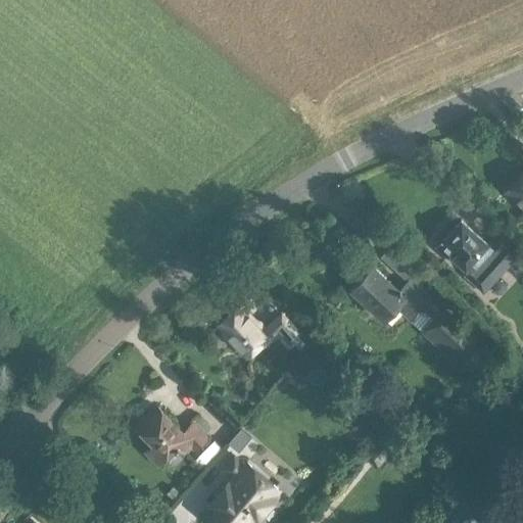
[(522,167),(502,192),(522,209),(516,217),(522,222),(522,167)]
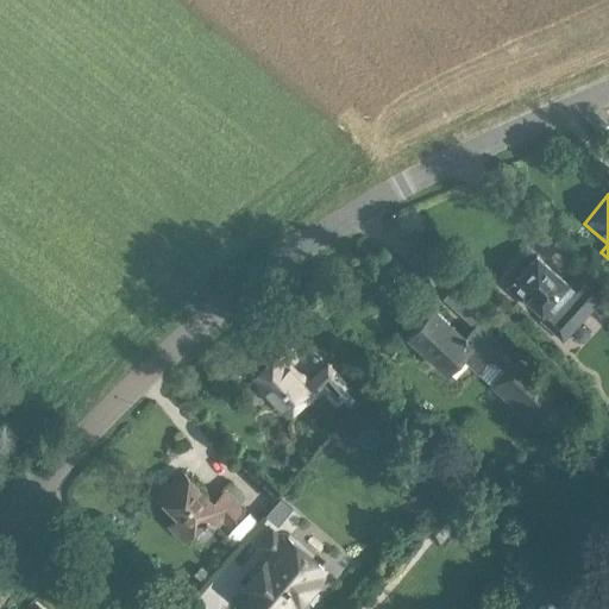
[(516,278),(508,287),(520,299),(523,295),(542,313),(544,312),(547,315),(541,320),(563,340),(598,302),(595,297),(603,288),(581,265),(567,280),(537,252),(515,277),(516,278)]
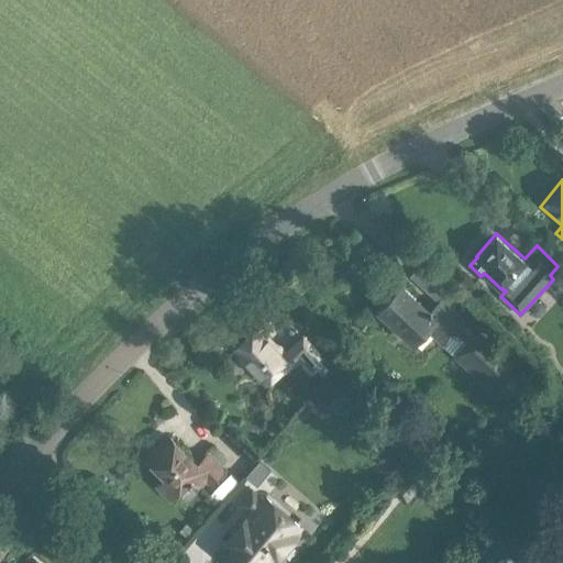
[(439,298),(427,311),(398,285),(375,310),(411,343),(424,329),(488,388),(508,367),(455,319),(459,316),(439,298)]
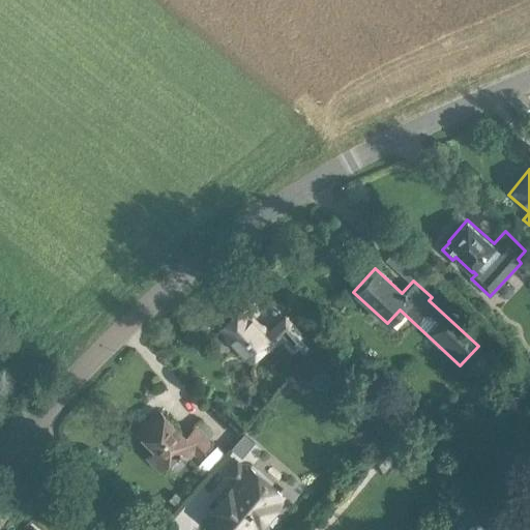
[(281,341),(269,328),(265,323),(260,321),(244,304),(217,327),(223,333),(224,339),(234,351),(239,352),(248,363),(265,349),(267,352),(281,341)]
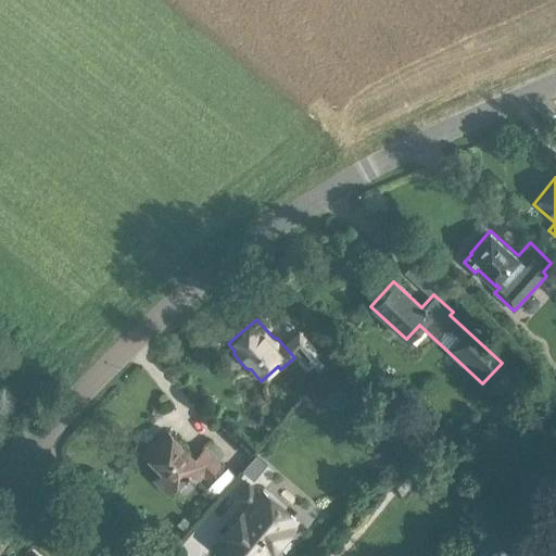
[(294,357),(305,369),(306,368),(315,377),(330,364),(318,351),(299,330),(282,344),(294,357)]
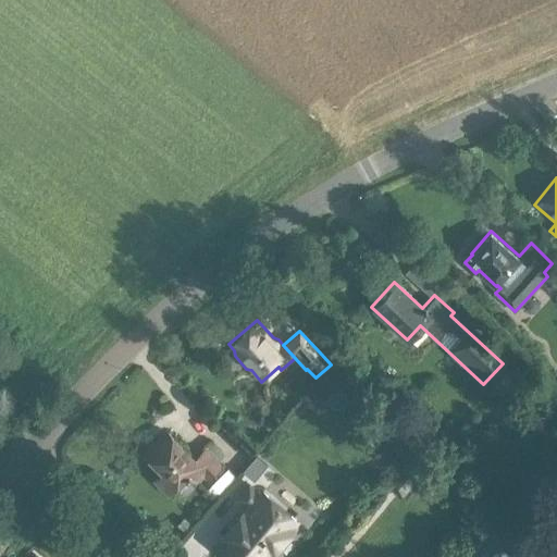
[(411,438),(401,430),(390,444),(398,452),(411,438)]
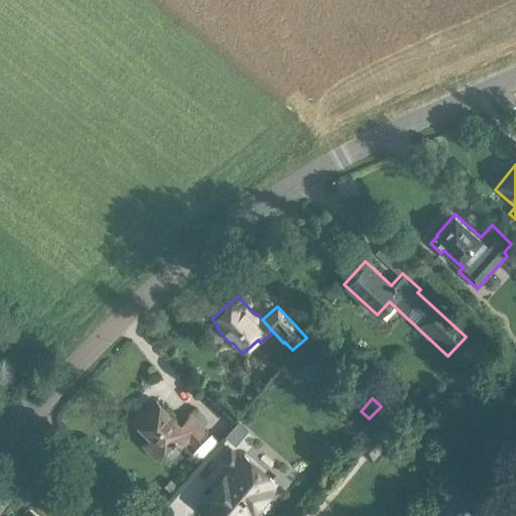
[(185,428),(159,404),(139,425),(155,440),(152,444),(165,457),(177,444),(181,448),(189,440),(196,446),(209,434),(194,420),(185,428)]
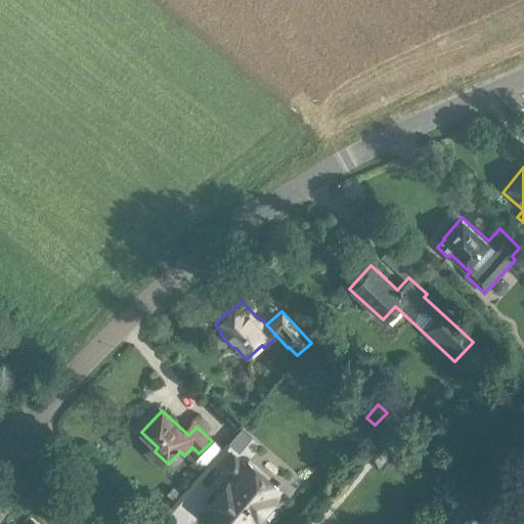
[(242,424),(229,412),(223,418),(223,419),(235,431),(242,424)]
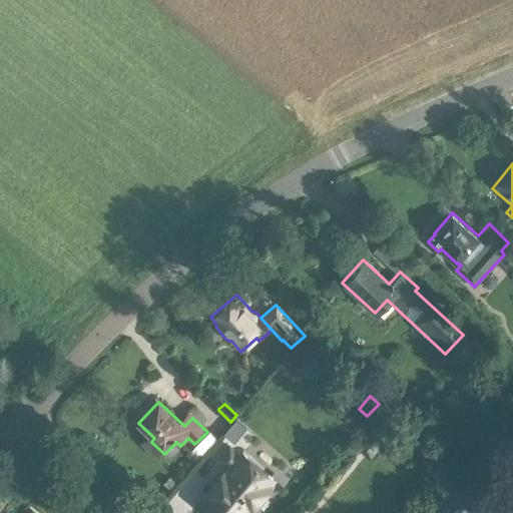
[(236,418),(223,433),(234,442),(246,427),(236,418)]
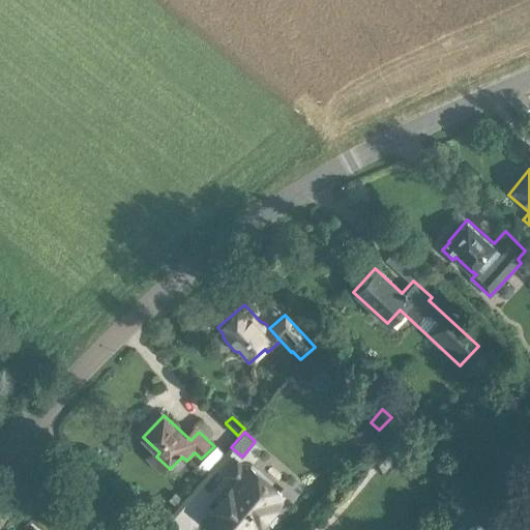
[(278,499),(282,495),(280,493),(271,486),(251,468),(237,458),(224,475),(234,484),(218,502),(214,499),(207,507),(211,510),(210,512),(211,513),(208,517),(219,527),(218,528),(221,529),(252,529),(255,526),(257,528),(281,500),(278,499)]
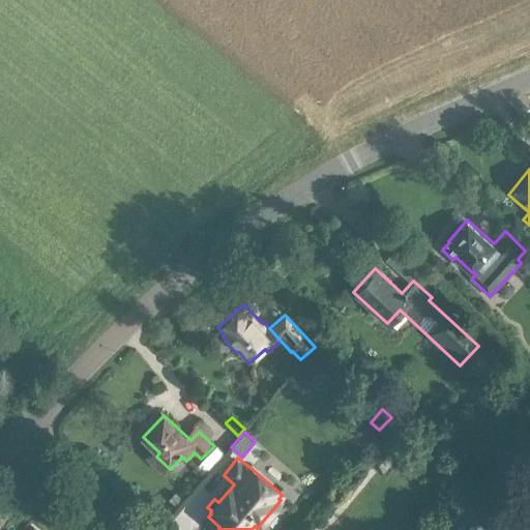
[(182,499),(175,492),(168,499),(176,506),(182,499)]
